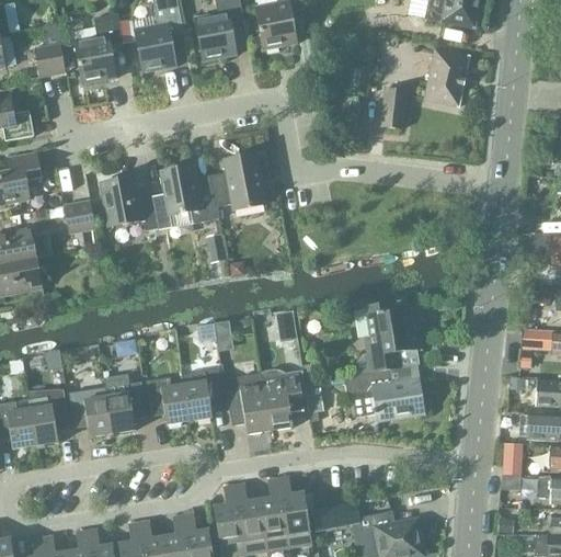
[(142,71),(176,65),(171,33),(183,31),(178,0),(152,0),(158,24),(134,29),(142,71)]
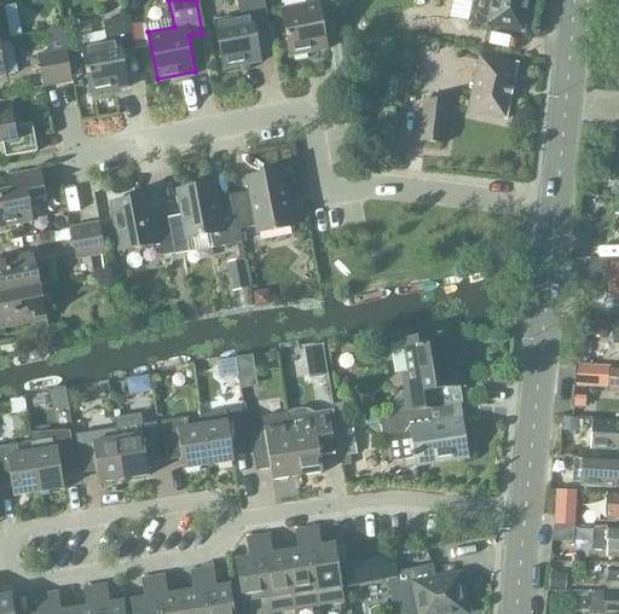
[(224,67),(261,59),(255,24),(268,21),(265,0),(237,0),(241,13),(214,18),(224,67)]
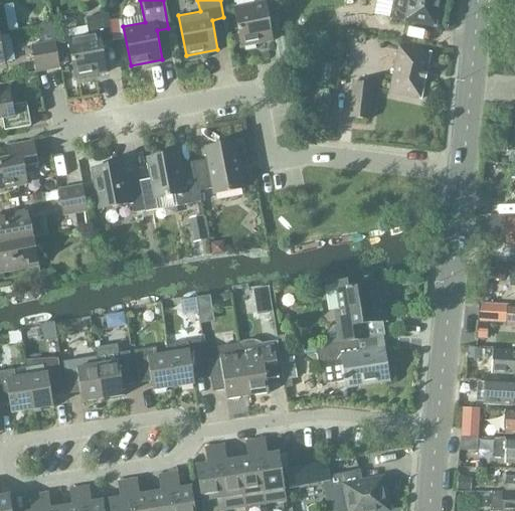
[(241,44),(273,38),(268,9),(279,7),(278,0),(255,0),(255,1),(233,5),(241,44)]
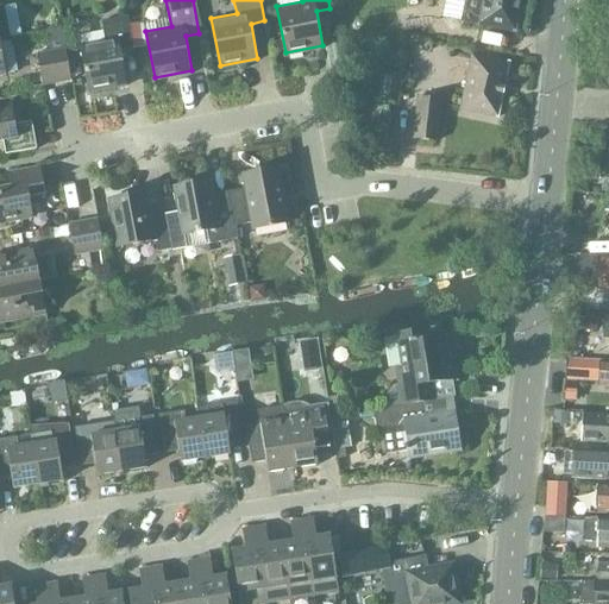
[(515,29),(520,0),(465,0),(463,18),(477,21),(515,29)]
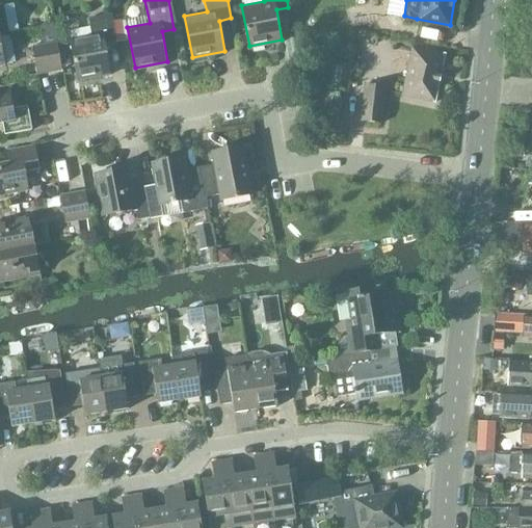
[(14,1),(0,3),(0,32),(20,28),(14,1)]
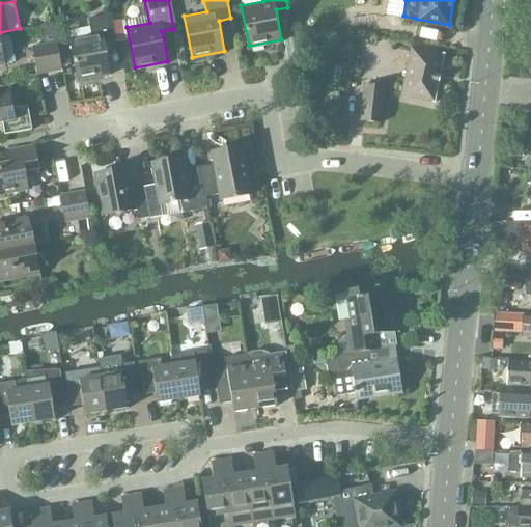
[(113,20),(111,11),(88,16),(92,33),(70,37),(78,78),(110,73),(105,43),(116,39),(113,20)]
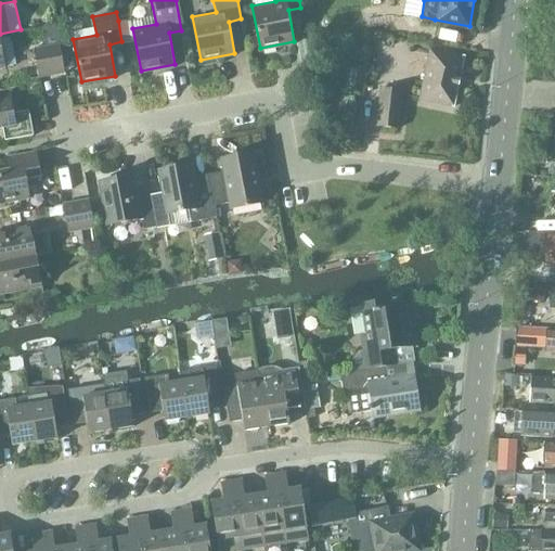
[(127,18),(118,21),(121,41),(131,40),(127,18)]
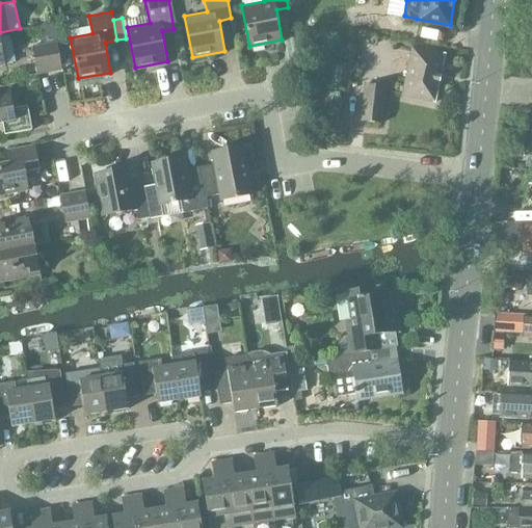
[(41,22),(50,69),(62,67),(61,62),(53,19),(41,22)]
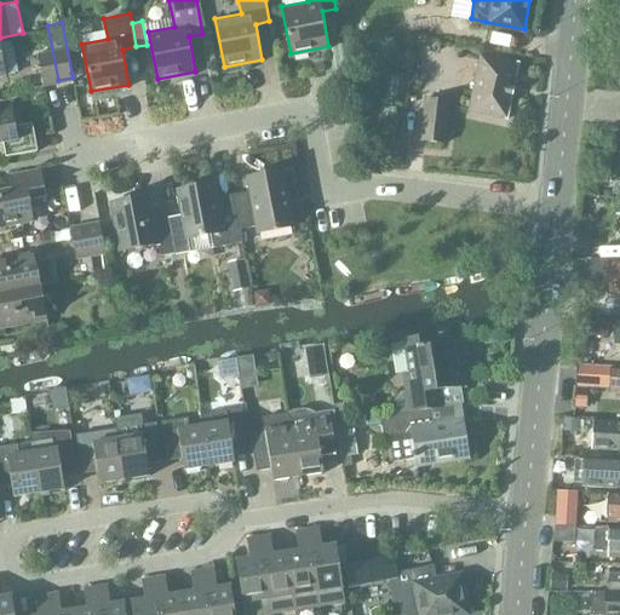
[(79,46),(67,49),(72,73),(84,70),(79,46)]
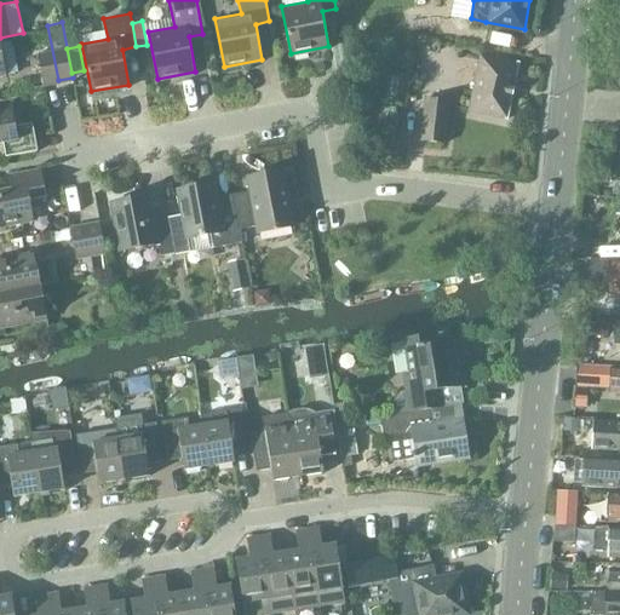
[(58,80),(52,50),(38,52),(44,84),(58,80)]
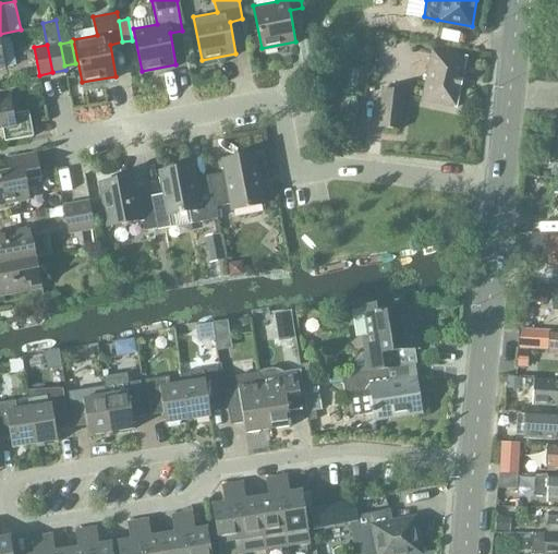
[(456,105),(465,55),(432,48),(422,98),(456,105)]
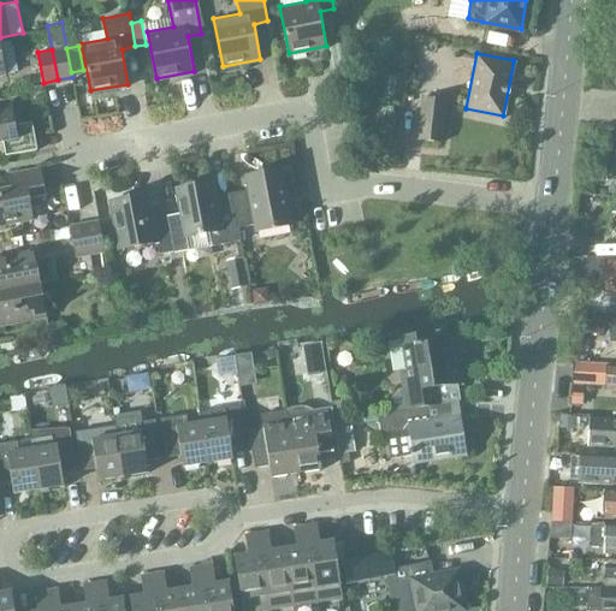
[(402,98),(404,72),(388,70),(384,95),(402,98)]
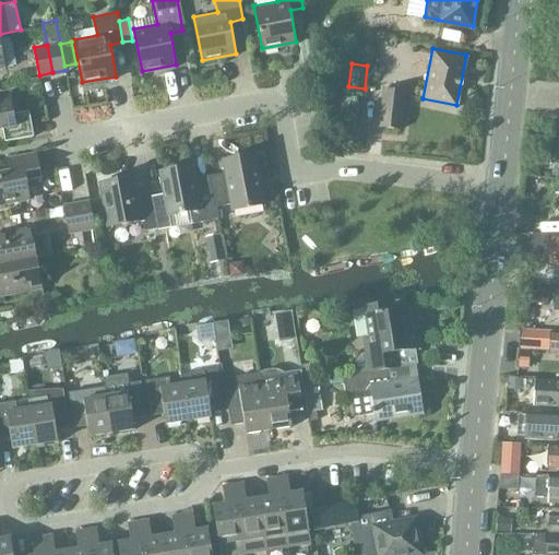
[(401,127),(406,90),(384,87),(379,125),(401,127)]
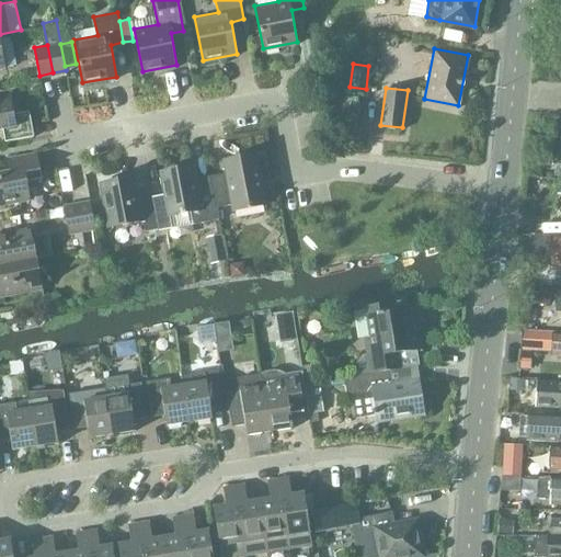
[(14,112),(10,93),(0,94),(0,127),(3,127),(6,139),(34,135),(29,110),(14,112)]
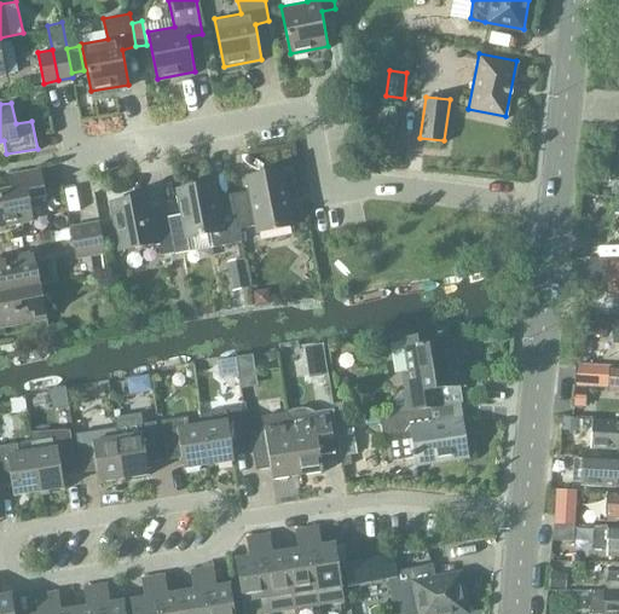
[(0,224),(33,218),(29,197),(46,195),(41,167),(10,173),(12,187),(0,189),(0,224)]
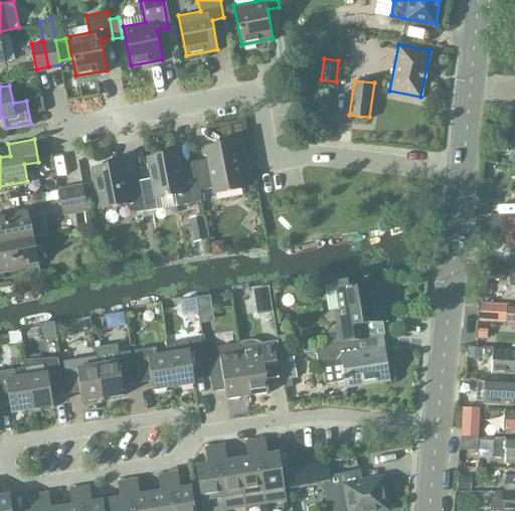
[(199,188),(212,186),(213,191),(243,186),(235,140),(205,145),(207,157),(193,160),(194,165),(199,188)]
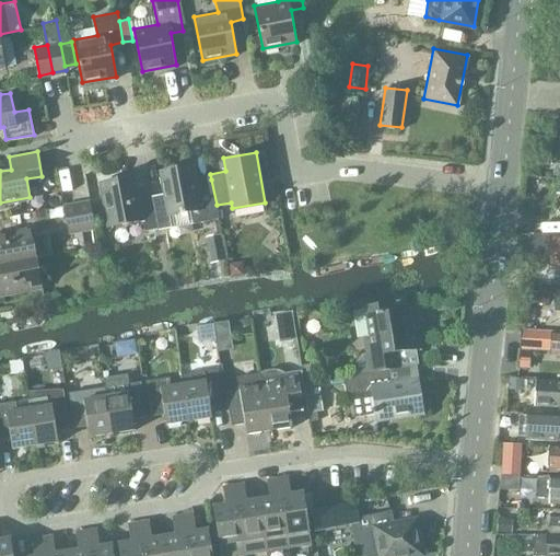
[(211,180),(196,183),(193,164),(161,170),(168,212),(190,209),(193,221),(219,217),(217,205),(211,180)]
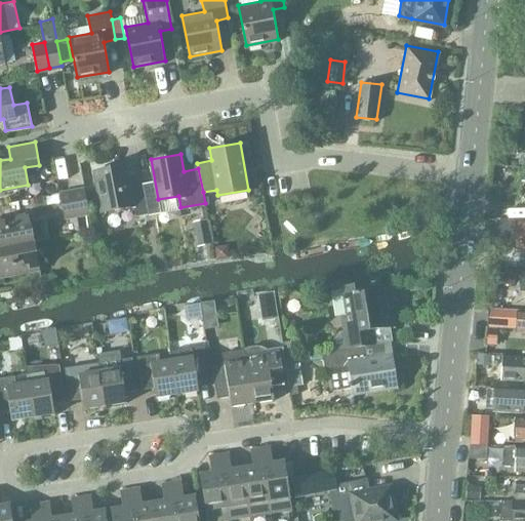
[(130,185),(126,164),(94,169),(102,210),(133,204),(135,214),(148,212),(143,182),(130,185)]
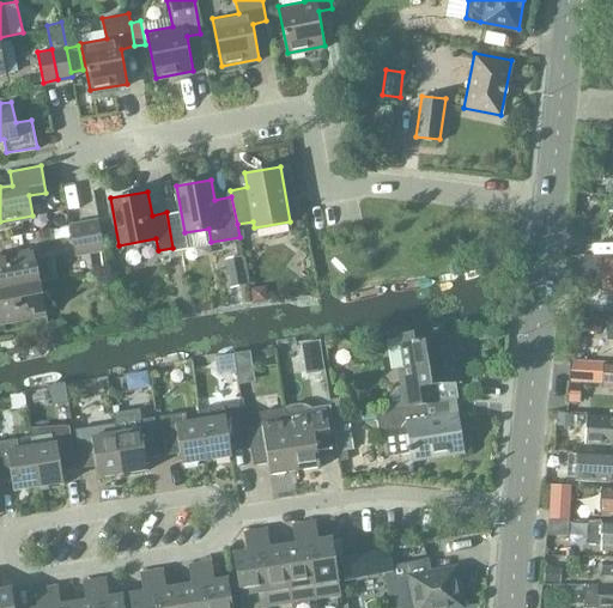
[(84,220),(90,250),(104,248),(98,218),(84,220)]
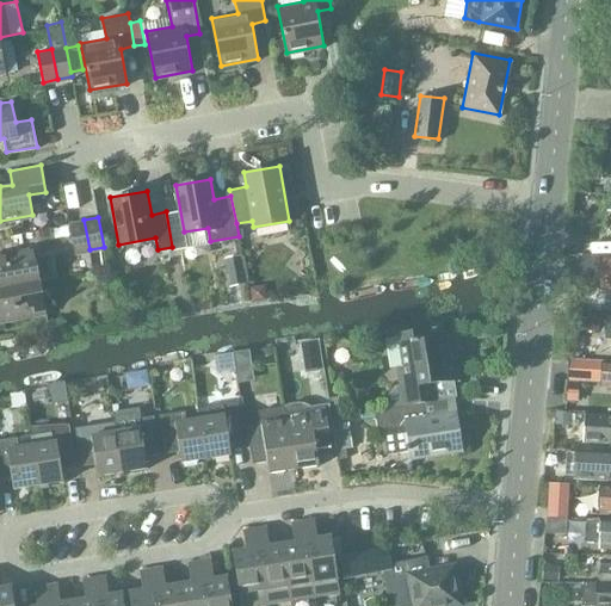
[(75,253),(90,249),(84,220),(69,222),(75,253)]
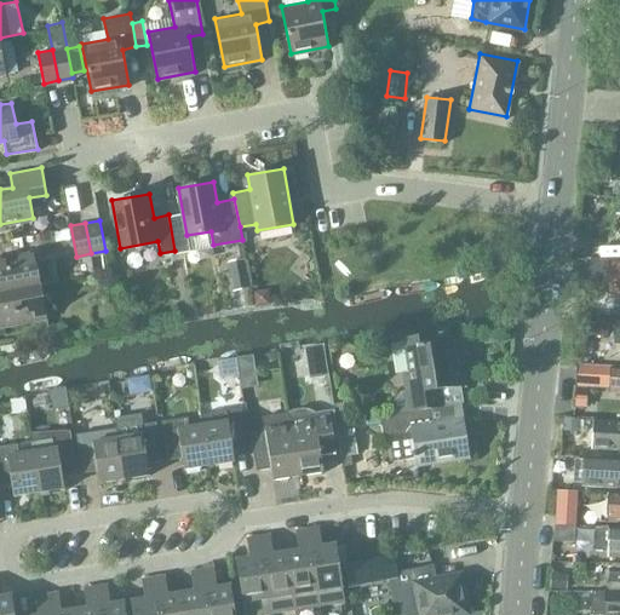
[(0,291),(41,283),(34,251),(0,257),(0,291)]
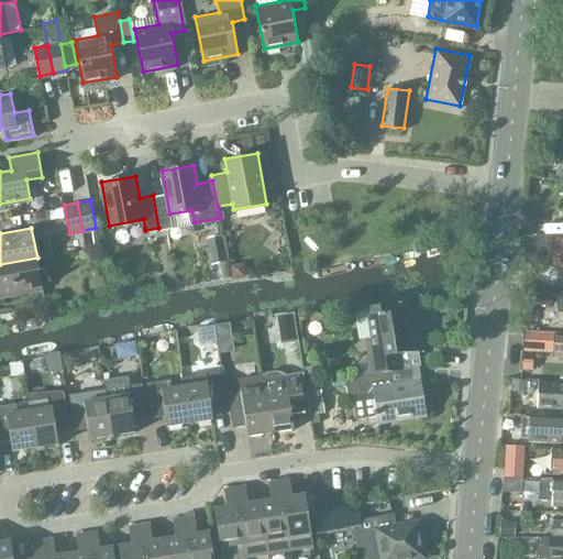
[(554,234),(533,232),(529,262),(551,264),(551,263),(562,264),(562,234),(555,234),(554,234)]
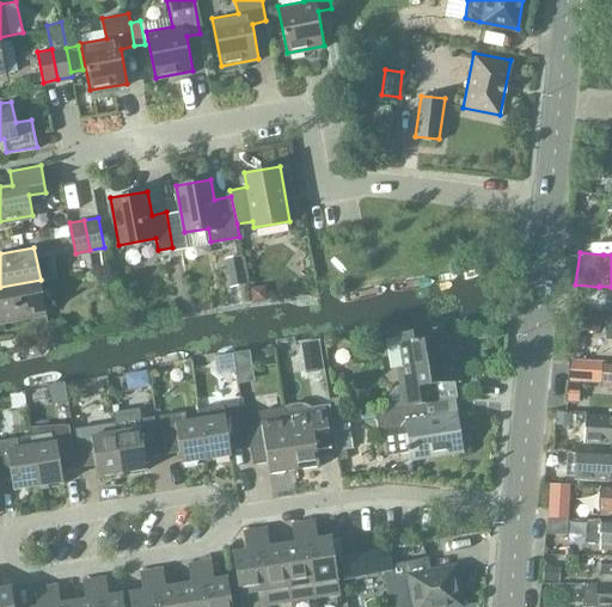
[(242,253),(226,257),(231,284),(246,282),(242,253)]
